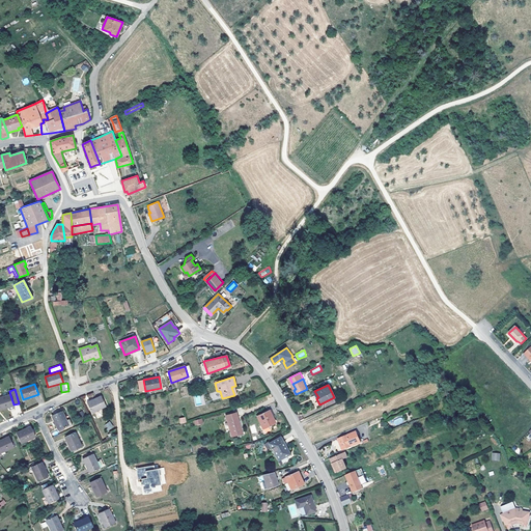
[(10,395),(0,397),(0,409),(8,407),(14,406),(14,404),(10,395)]
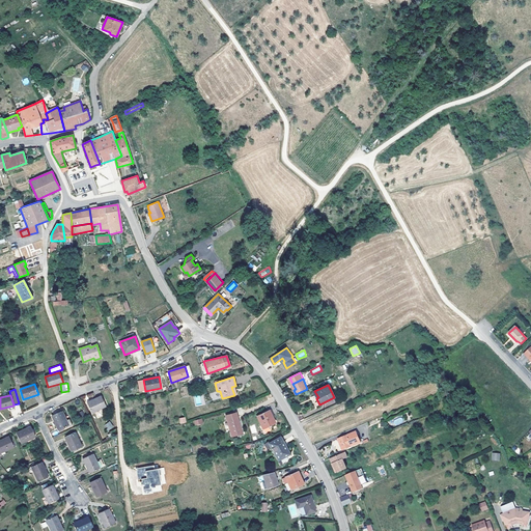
[(106,406),(101,396),(87,402),(91,413),(106,406)]
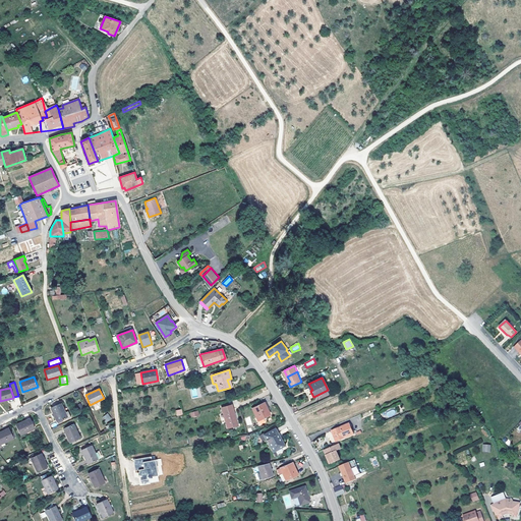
[(264,402),(252,408),(257,420),(270,415),(269,411),(264,402)]
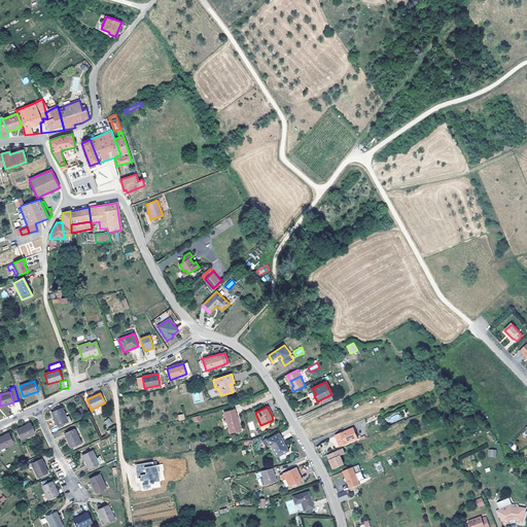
[(62,408),(51,412),(58,427),(68,422),(69,424),(71,422),(68,416),(66,417),(62,408)]
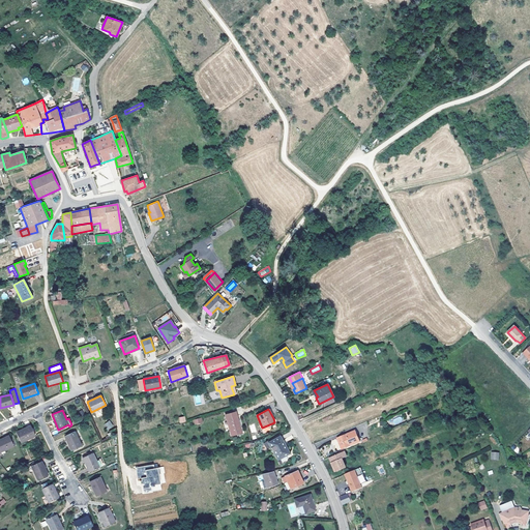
[(236,412),(226,415),(230,431),(240,428),(236,412)]
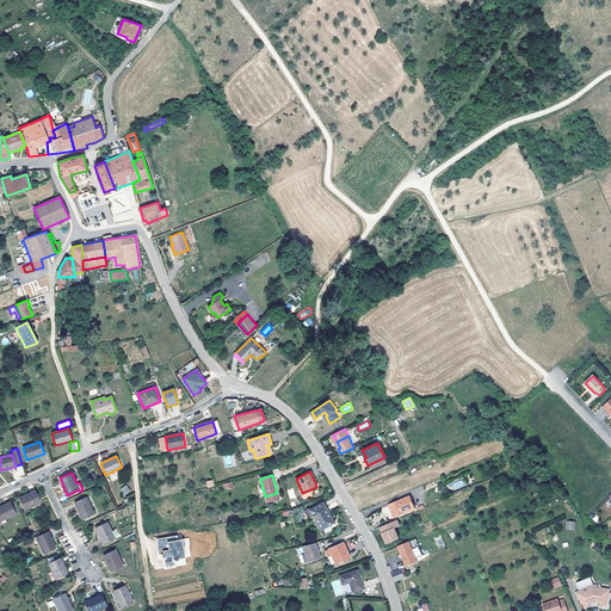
[(35,491),(19,498),(24,510),(41,503),(35,491)]
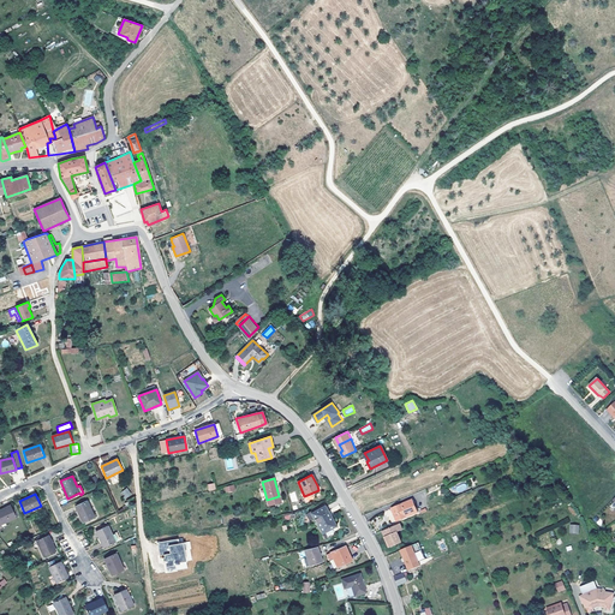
[(280,495),(279,496),(267,500),(269,506),(282,501),(280,495)]
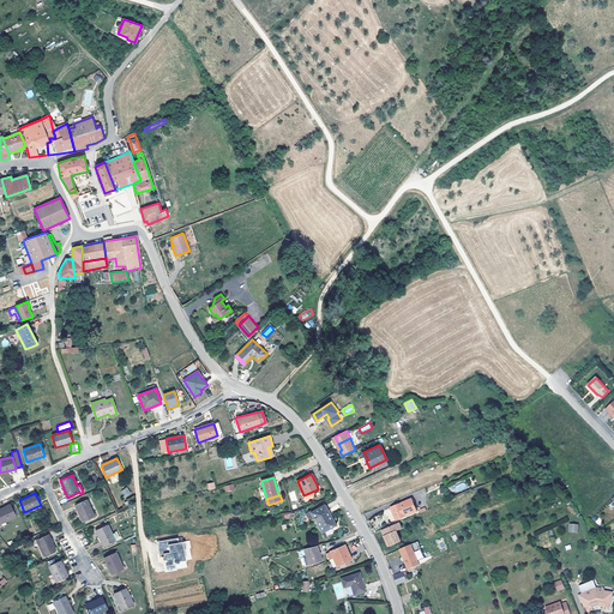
[(415,505),(413,498),(392,507),(395,513),(393,513),(393,515),(415,505)]
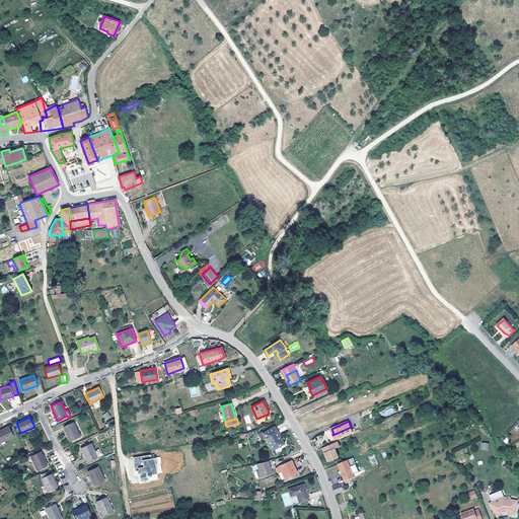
[(73,423),(63,427),(70,441),(80,437),(73,423)]
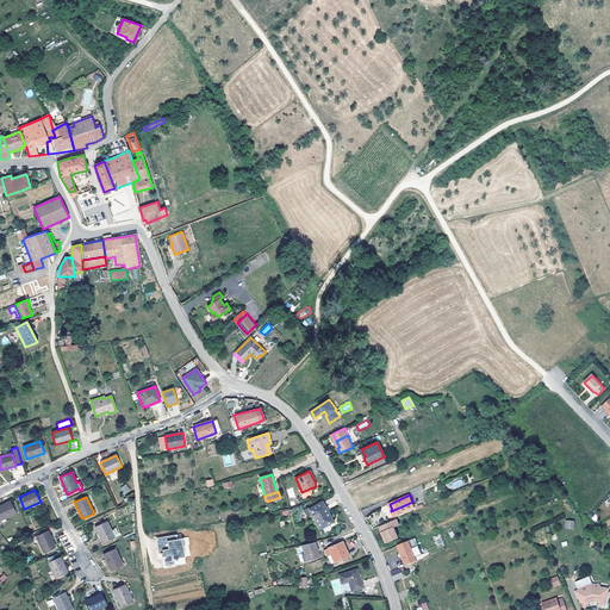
[(11,502),(0,505),(0,520),(16,512),(11,502)]
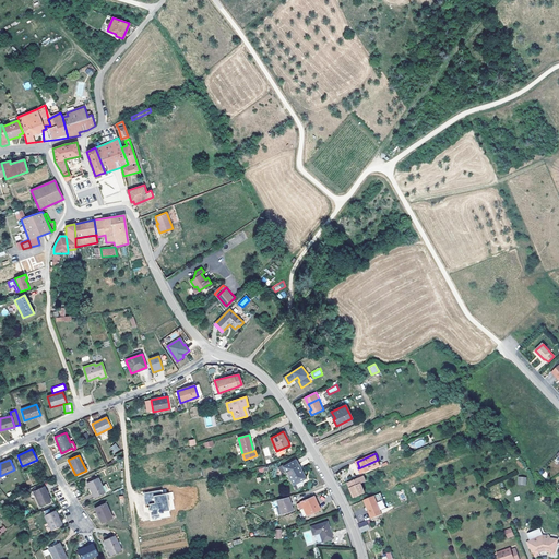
[(295,460),(283,467),(293,485),(305,478),(295,460)]
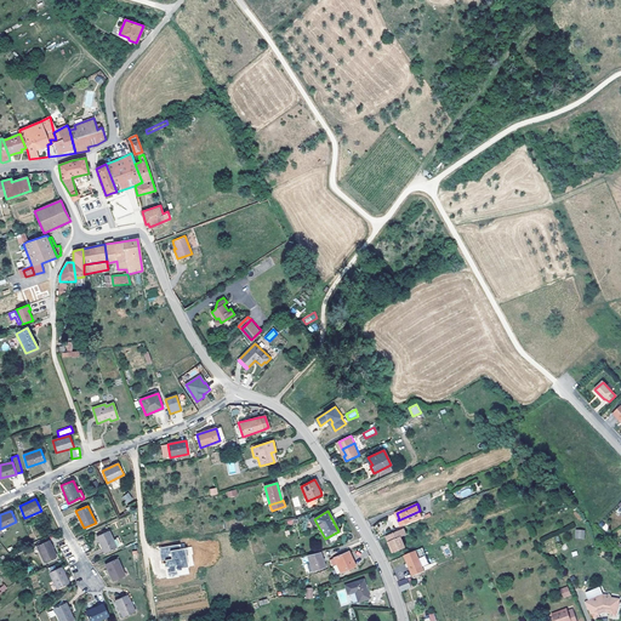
[(422,517),(420,511),(398,520),(400,525),(422,517)]
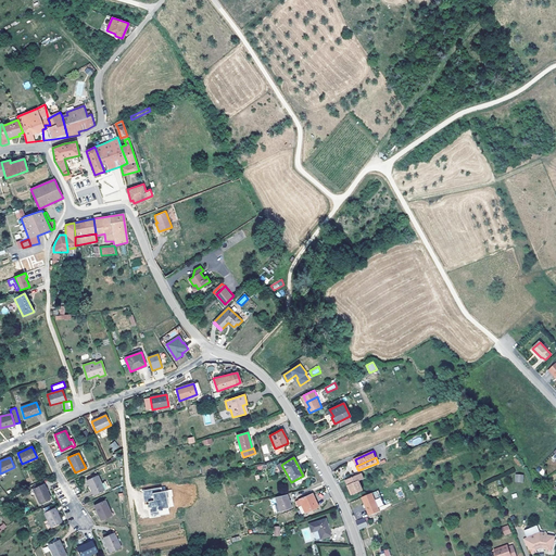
[(362,472),(345,480),(348,485),(349,484),(353,493),(363,489),(358,481),(364,479),(362,472)]
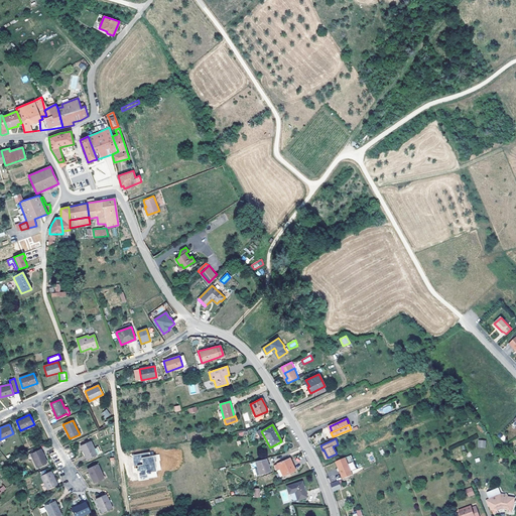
[(90,441),(81,446),(87,460),(97,455),(94,448),(90,441)]
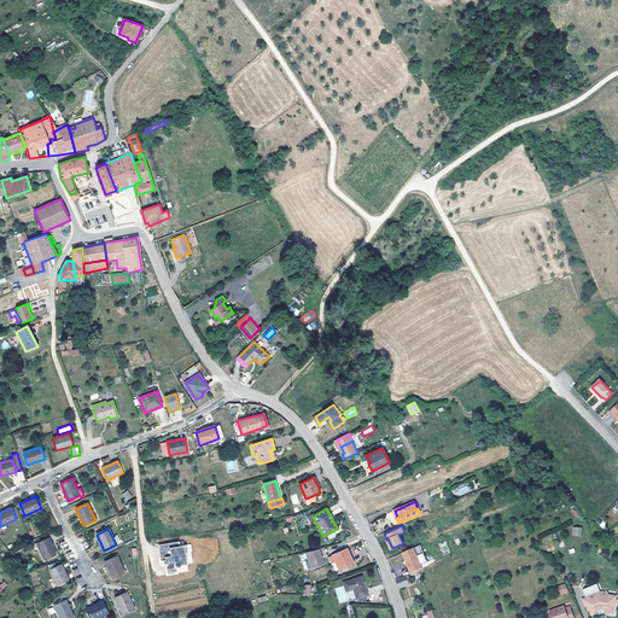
[(48,537),(36,543),(45,560),(56,554),(48,537)]
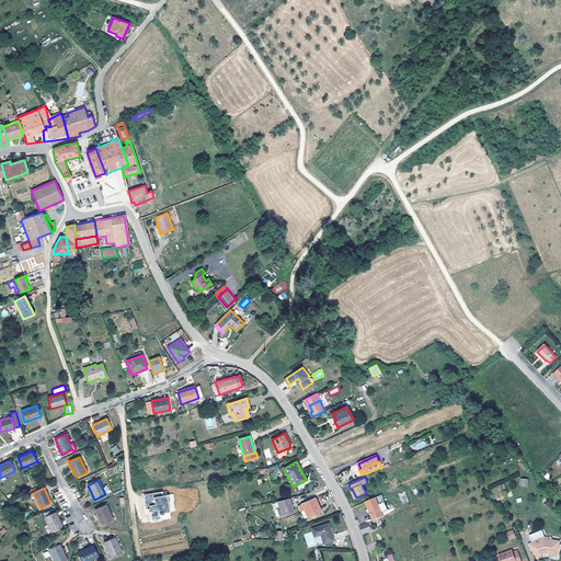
[(162,500),(161,495),(141,499),(144,511),(148,511),(148,513),(147,513),(148,518),(149,517),(150,526),(159,525),(159,519),(162,519),(162,517),(169,516),(167,506),(169,506),(168,499),(165,500),(162,500)]
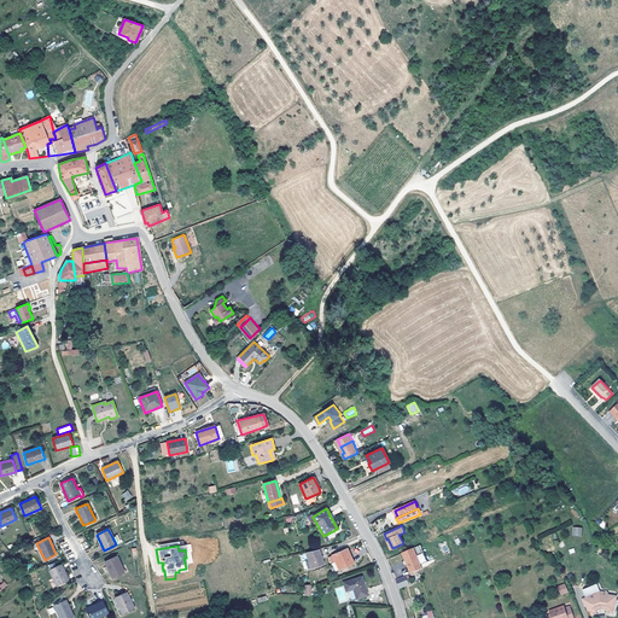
[(319,549),(305,554),(312,569),(322,565),(319,557),(321,555),(319,549)]
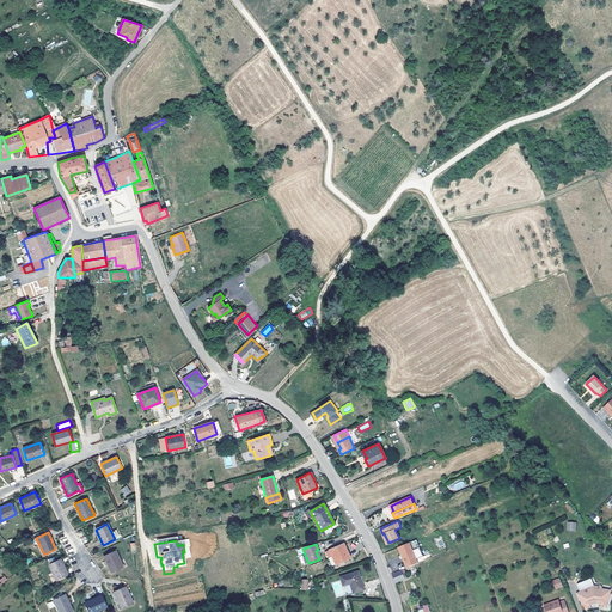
[(343,544),(329,550),(336,564),(350,558),(343,544)]
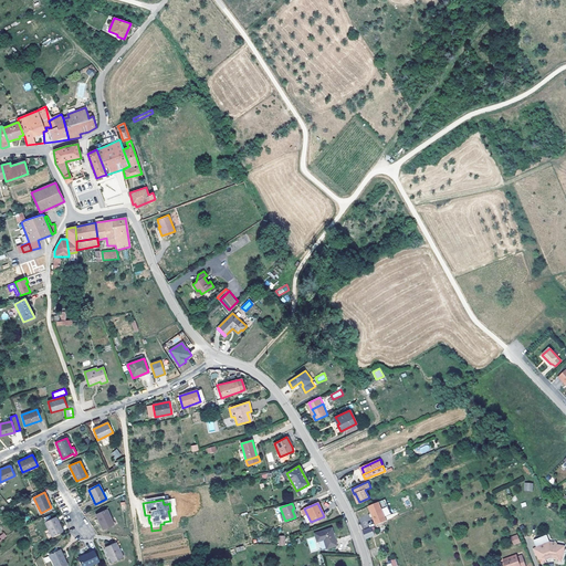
[(368,506),(370,512),(371,516),(375,525),(384,522),(379,513),(374,503),(368,506)]
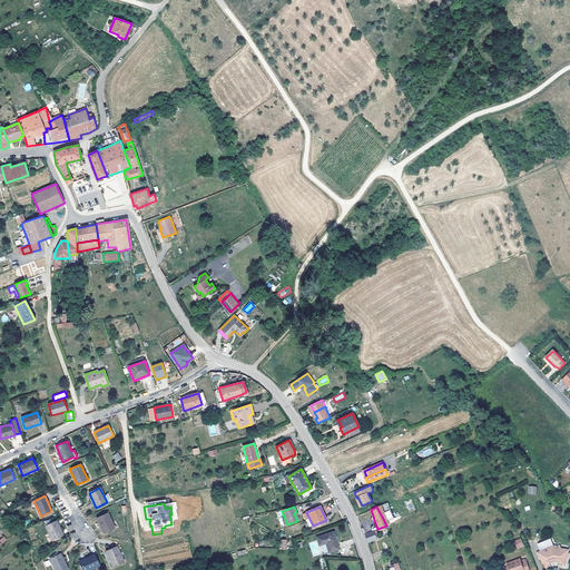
[(107,513),(97,518),(104,533),(115,529),(107,513)]
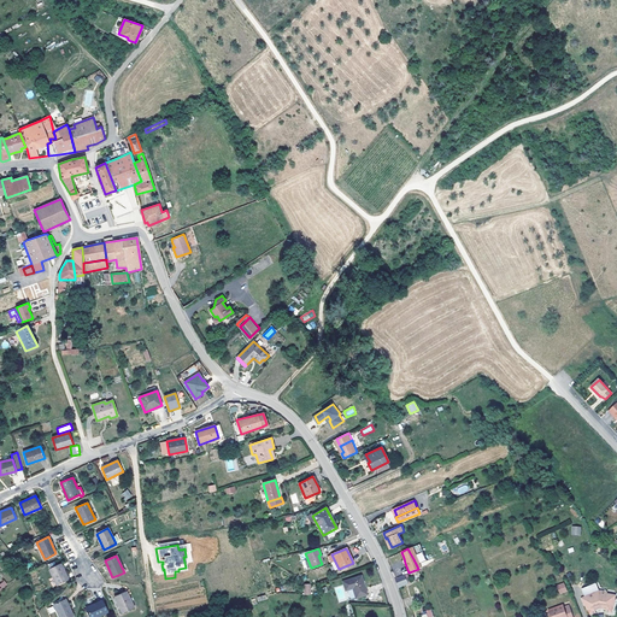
[(60,563),(50,569),(57,586),(69,580),(60,563)]
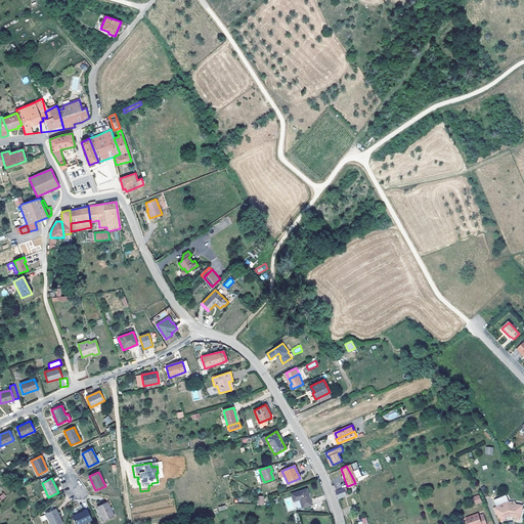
[(344,487),(336,491),(338,498),(347,495),(344,487)]
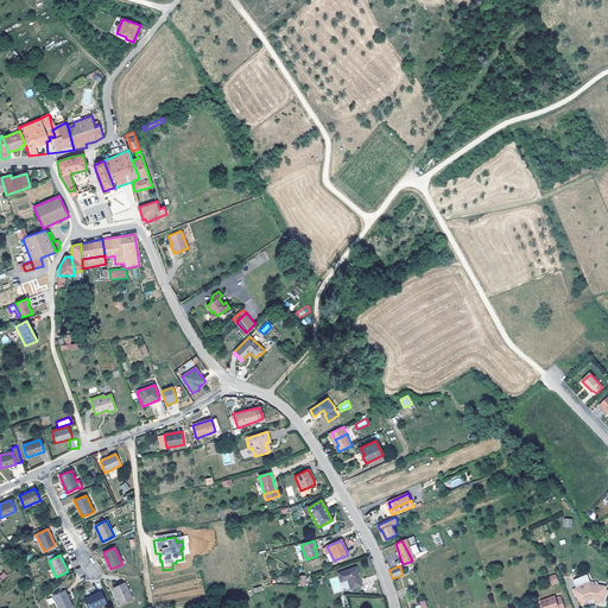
[(356,568),(337,572),(341,582),(347,580),(350,589),(361,586),(356,568)]
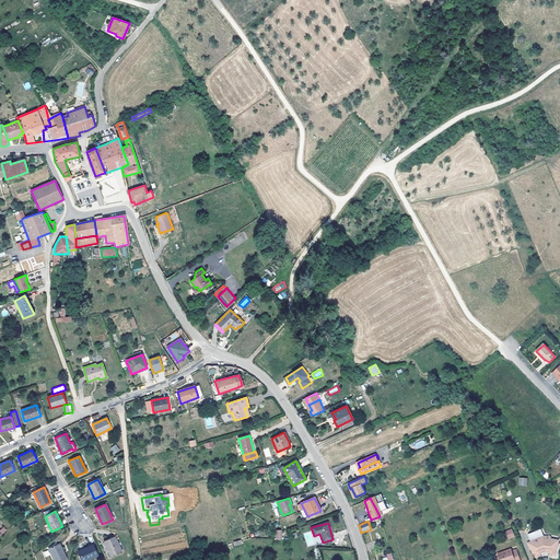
[(541,531),(528,535),(531,540),(533,546),(531,546),(532,549),(531,549),(533,553),(534,553),(535,558),(541,556),(540,553),(545,551),(549,552),(549,555),(556,556),(556,550),(557,550),(558,544),(550,541),(551,538),(551,537),(544,535),(541,531)]
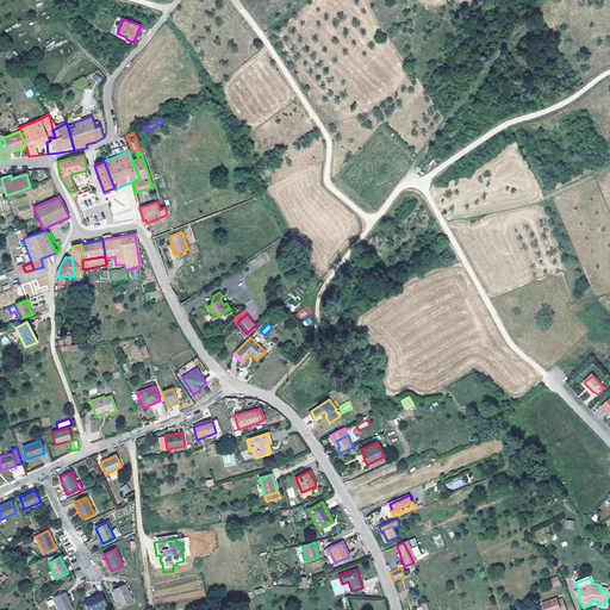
[(125,584),(113,590),(120,605),(132,601),(125,584)]
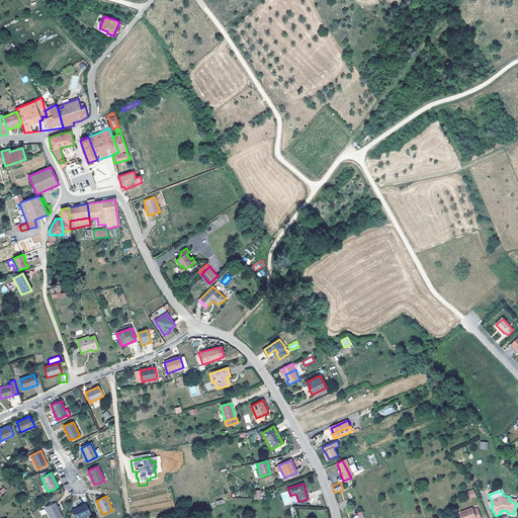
[(55,503),(45,508),(50,517),(58,517),(62,517),(55,503)]
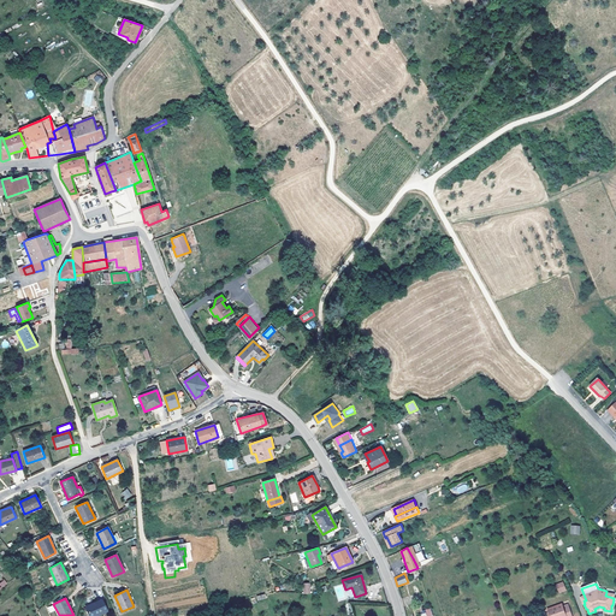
[(96,615),(107,611),(102,599),(86,606),(89,615),(96,615)]
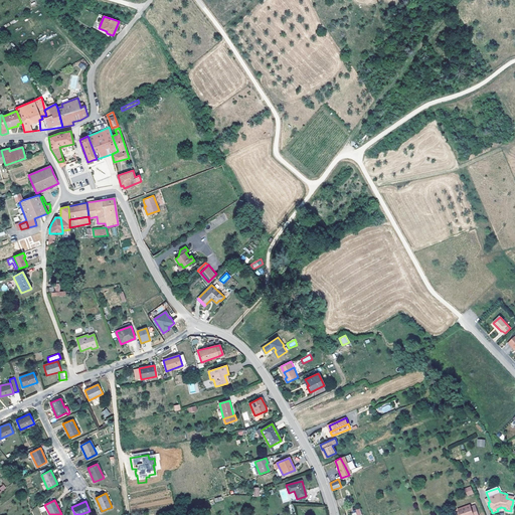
[(470,505),(458,509),(459,514),(478,514),(475,505),(471,506),(470,505)]
